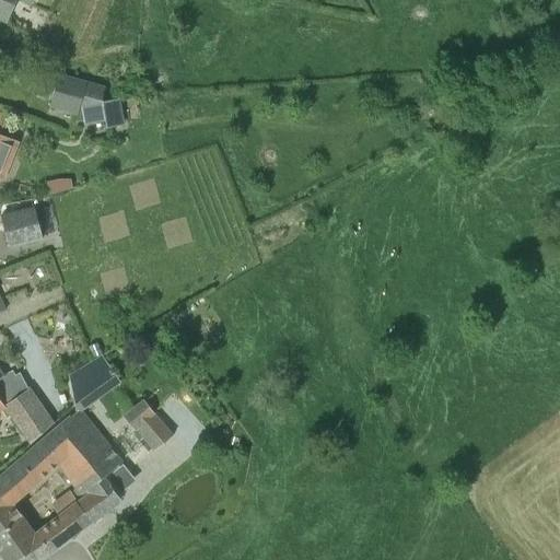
[(0,0),(0,20),(7,23),(14,0),(0,0)]
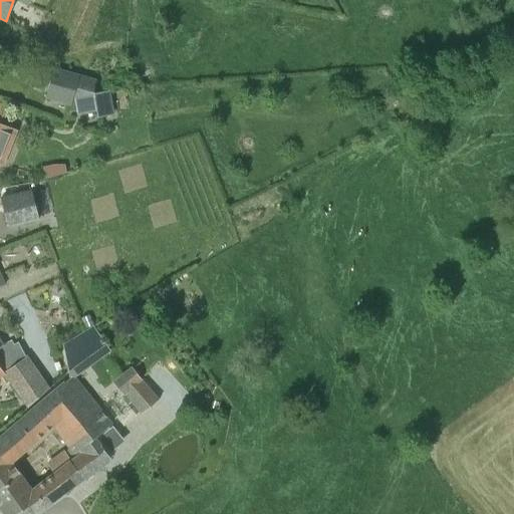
[(71,104),(73,95),(79,75),(53,68),(45,97),(71,104)]
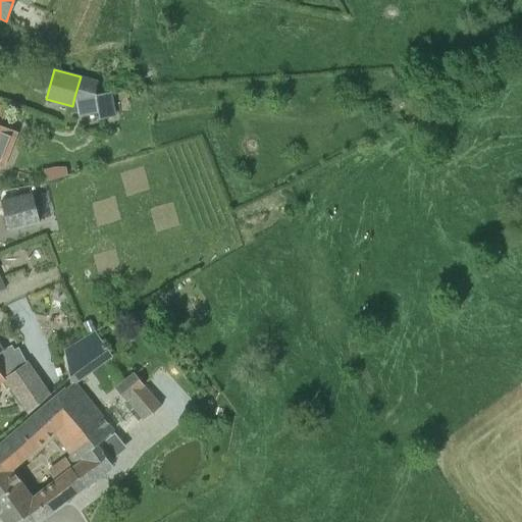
[(81,76),(74,97),(96,94),(97,81),(92,80),(81,76)]
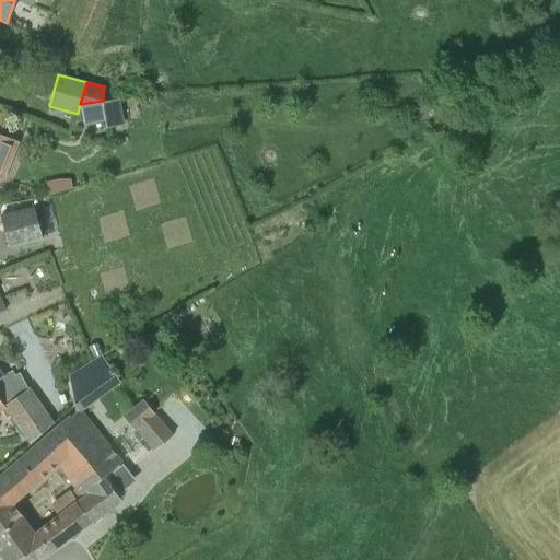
[(83,119),(85,125),(106,119),(108,128),(121,125),(117,98),(103,101),(80,104),(78,114),(74,123),(83,119)]
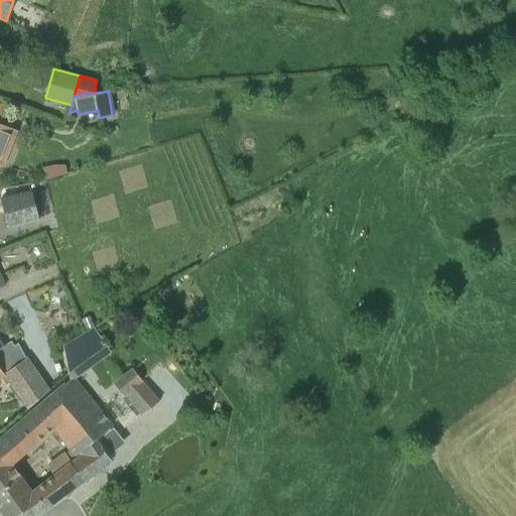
[(0,164),(3,165),(16,131),(0,124),(0,121),(7,107),(0,103),(0,164)]
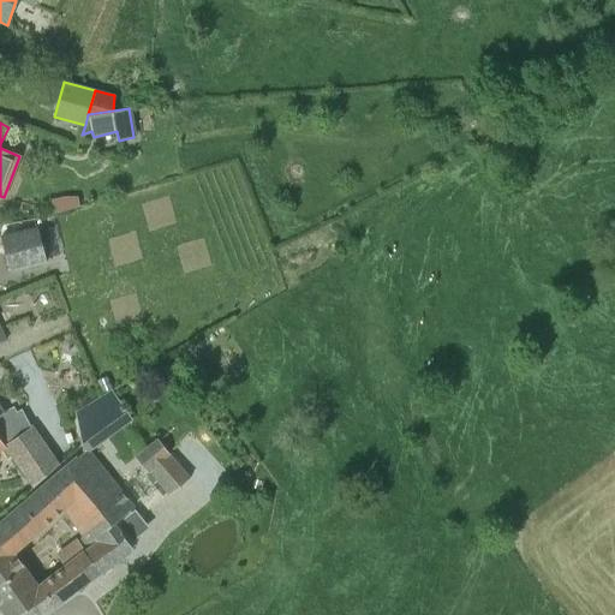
[(9,269),(47,260),(39,227),(0,237),(9,269)]
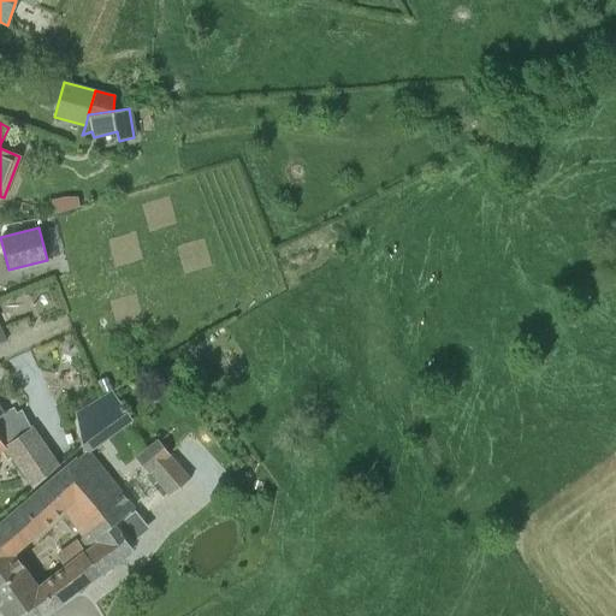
[(96,381),(104,395),(113,389),(107,377),(96,381)]
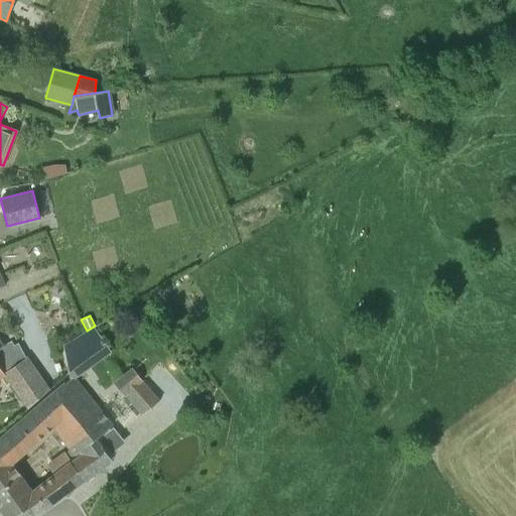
[(63,347),(71,383),(77,379),(84,373),(65,347),(63,347)]
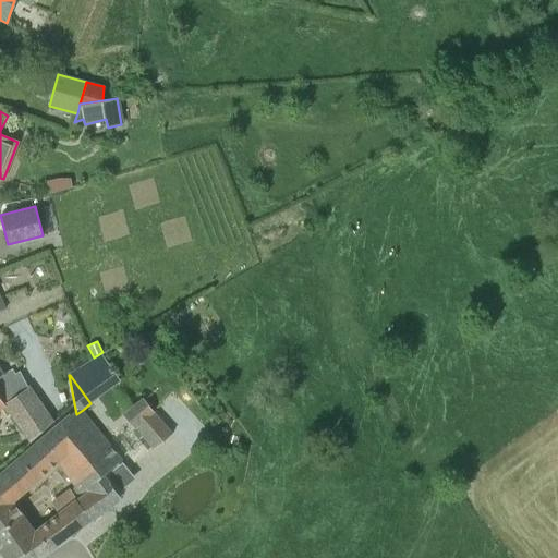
[(3,403),(4,405),(31,443),(55,421),(29,386),(27,387),(3,403)]
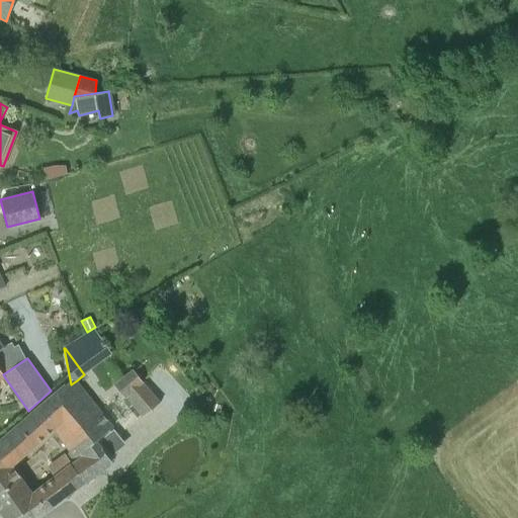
[(124,397),(126,395),(143,382),(132,370),(115,384),(124,397)]
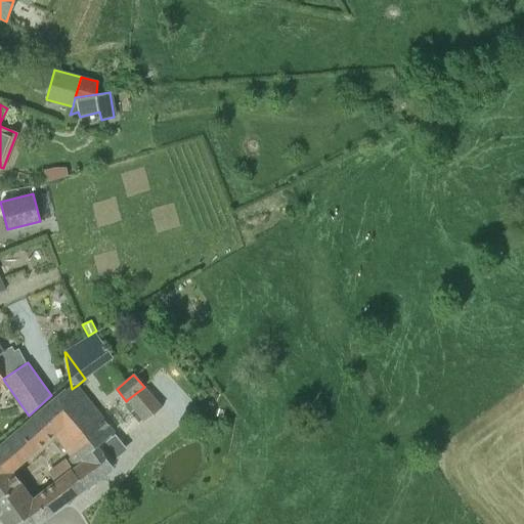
[(126,448),(113,433),(114,432),(78,385),(72,389),(41,416),(53,434),(55,433),(76,466),(88,486),(113,467),(110,463),(126,448)]
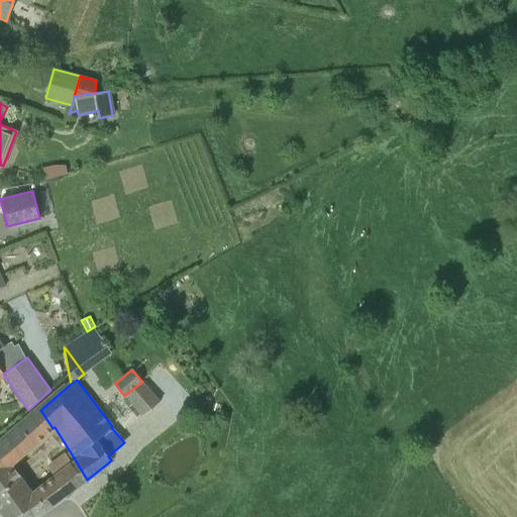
[(159,402),(142,382),(126,394),(143,415),(159,402)]
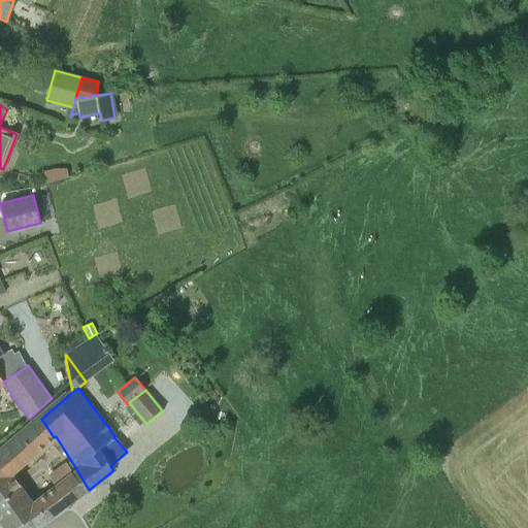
[(0,498),(21,485),(13,474),(54,437),(41,419),(0,453),(0,498)]
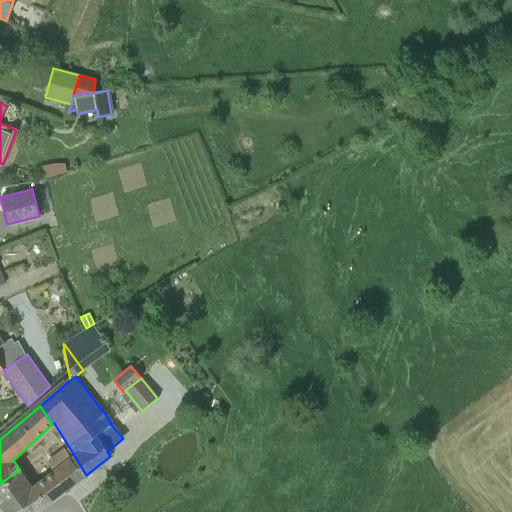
[(86,475),(74,455),(71,457),(64,449),(47,462),(53,470),(31,486),(43,506),(86,475)]
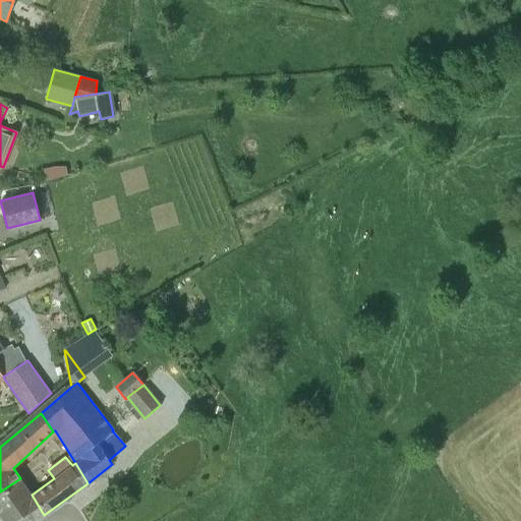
[(29,520),(44,515),(32,495),(20,478),(0,491),(0,512),(6,520),(14,520),(22,516),(25,520),(29,520)]
